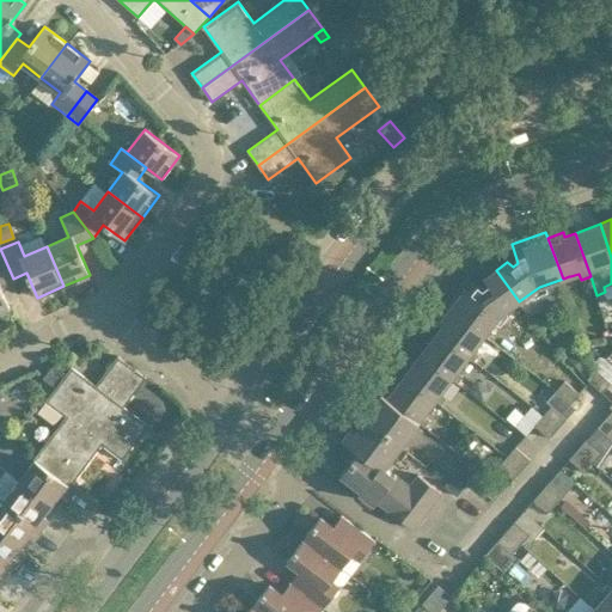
[(0,312),(11,308),(0,283),(13,279),(0,249),(0,312)]
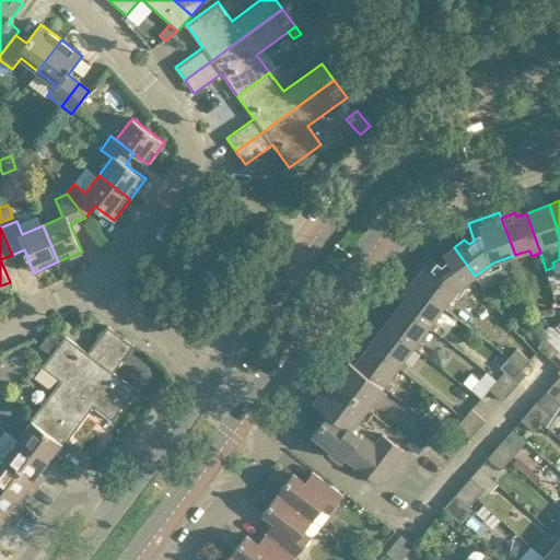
[(407,279),(411,283),(443,307),(457,289),(475,276),(454,247),(443,255),(447,260),(442,264),(427,253),(407,279)]
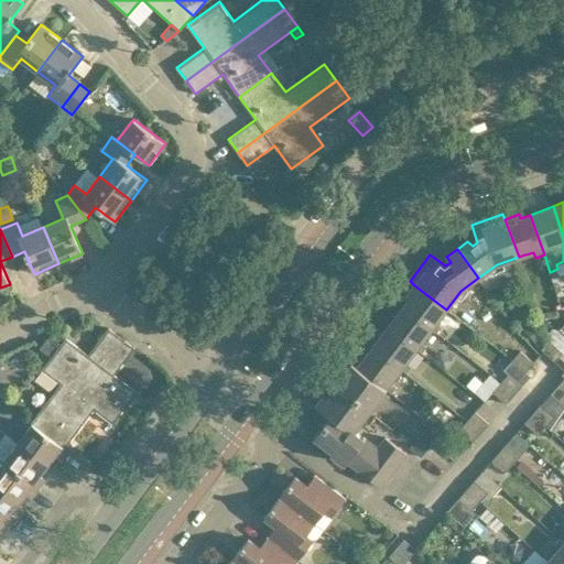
[(408,300),(402,307),(432,329),(436,333),(442,326),(436,322),(446,310),(414,285),(404,297),(408,300)]
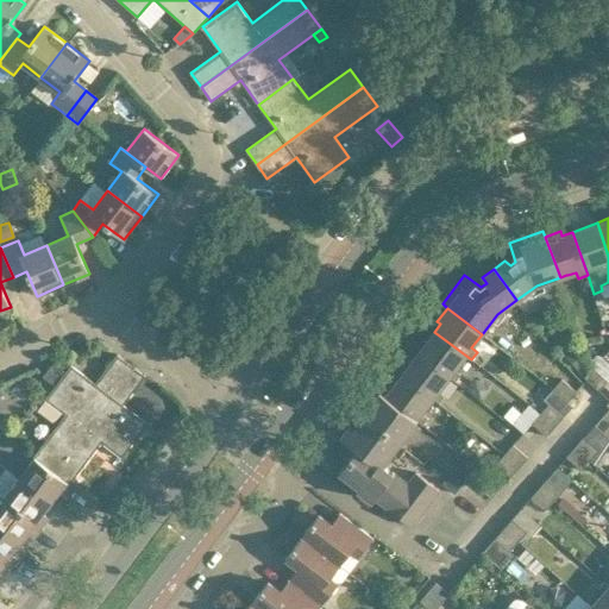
[(434,332),(418,353),(450,377),(456,381),(460,374),(454,370),(466,356),(434,332)]
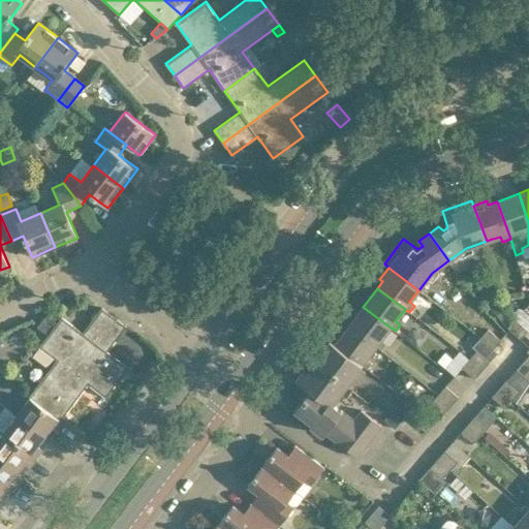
[(500,304),(493,310),(503,320),(510,314),(500,304)]
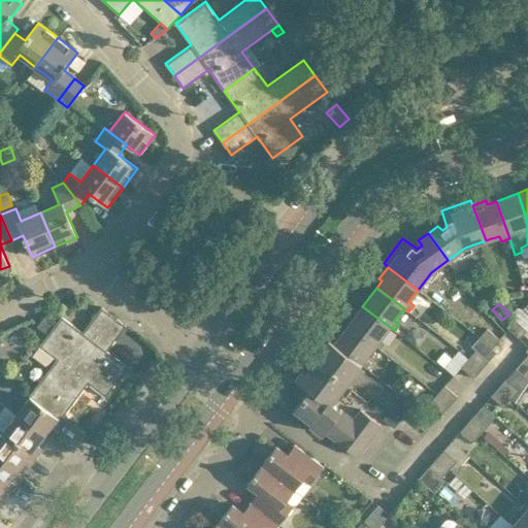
[(57,359),(29,395),(45,407),(113,316),(101,306),(83,332),(61,317),(59,320),(48,311),(37,326),(47,334),(39,345),(57,359)]
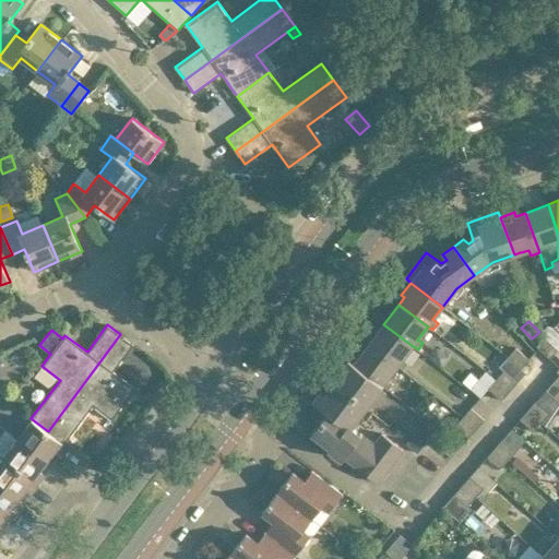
[(383,324),(369,344),(397,366),(403,369),(407,363),(403,359),(413,346),(383,324)]
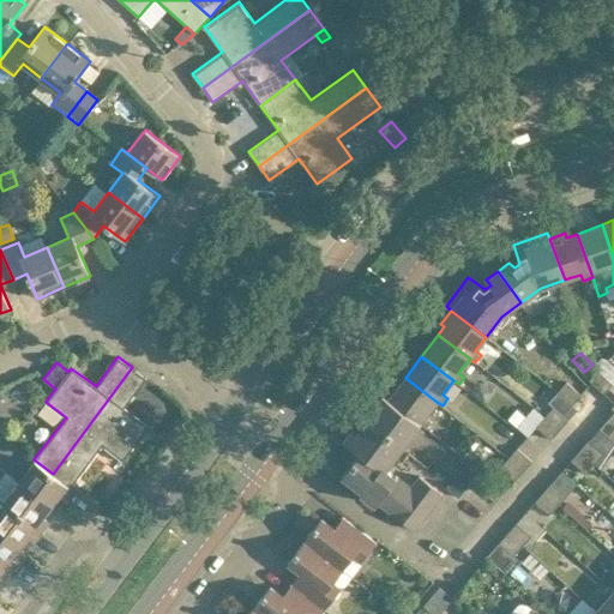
[(146,378),(132,367),(53,474),(71,487),(102,445),(124,461),(149,426),(125,408),(146,378)]
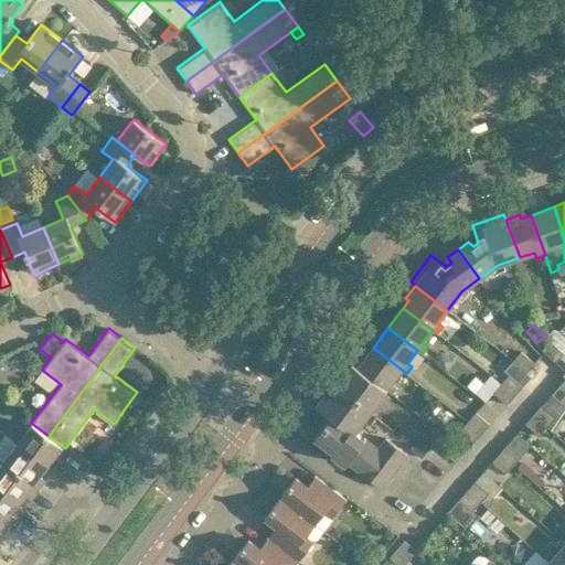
[(542,349),(545,352),(556,362),(564,352),(550,340),(542,349)]
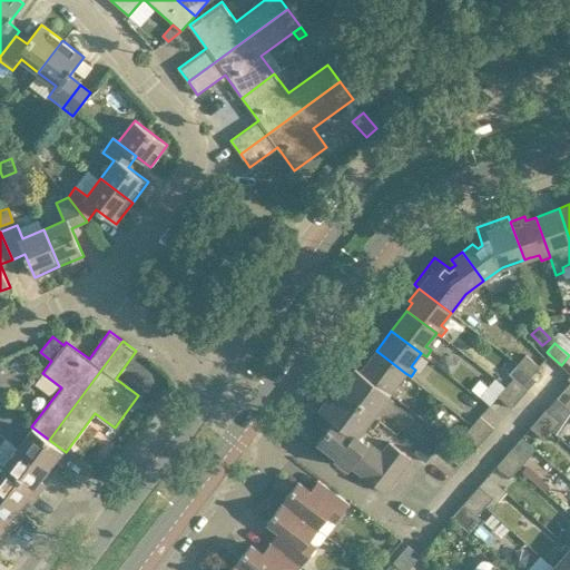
[(356,366),(355,367),(390,394),(394,397),(397,393),(400,391),(394,387),(405,373),(376,351),(362,370),(356,366)]
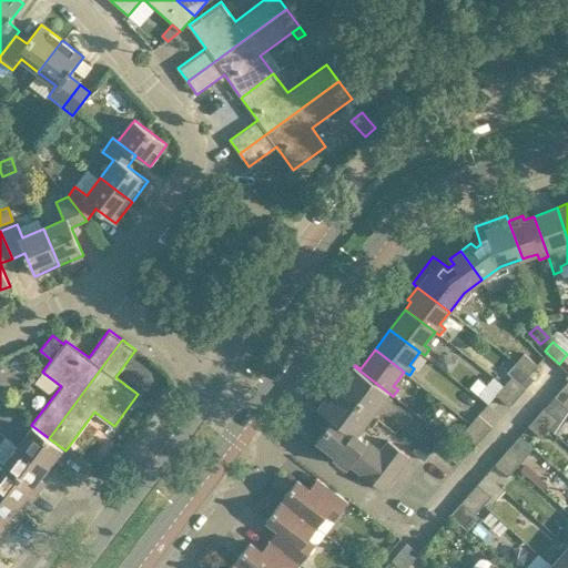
[(443,352),(435,362),(448,372),(456,362),(443,352)]
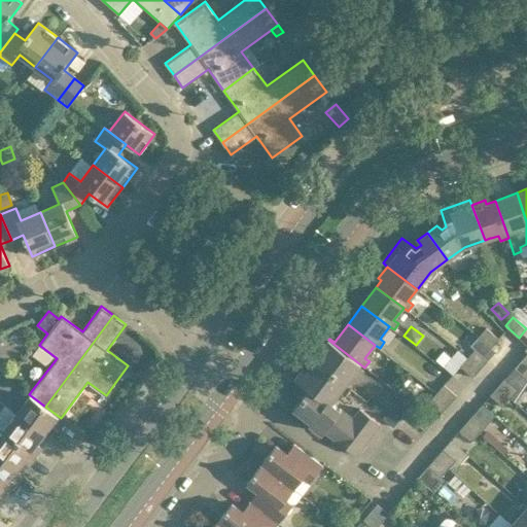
[(479,336),(492,348),(499,339),(486,326),(479,336)]
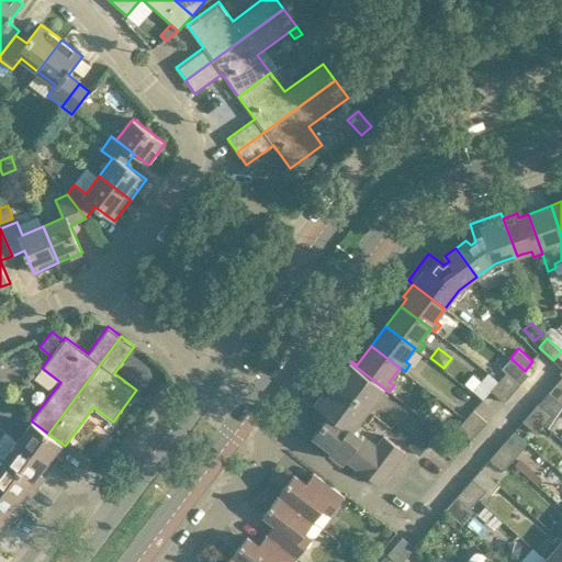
[(510,358),(502,368),(506,372),(520,384),(529,374),(525,371),(510,358)]
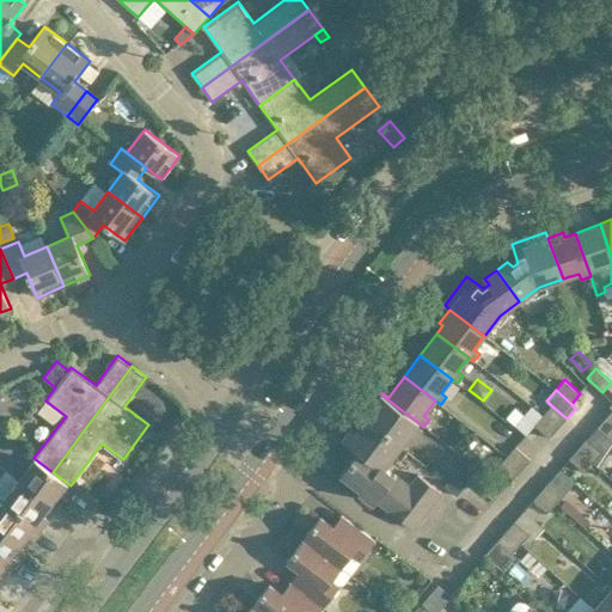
[(418,423),(381,395),(371,409),(373,410),(367,417),(362,414),(343,439),(348,442),(340,454),(350,461),(341,473),(361,489),(360,491),(375,503),(377,501),(414,528),(442,491),(418,473),(410,485),(385,466),(418,423)]
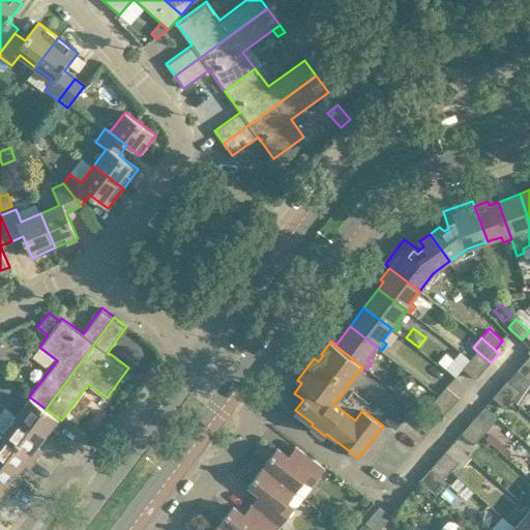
[(463,367),(471,359),(461,350),(452,358),(445,353),(438,361),(455,377),(463,367)]
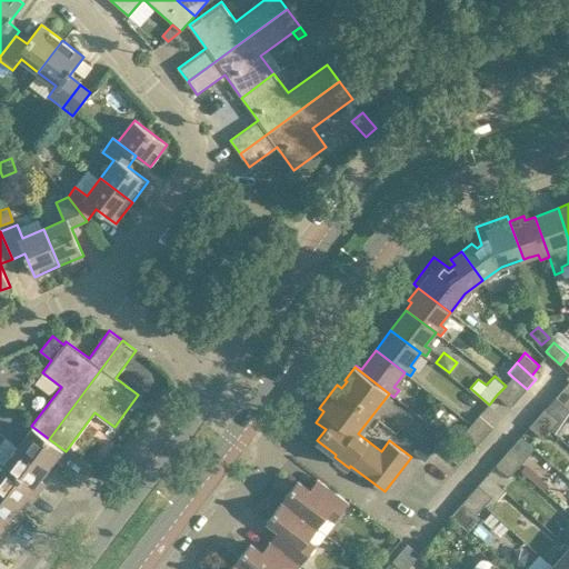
[(512,377),(506,386),(520,397),(527,389),(512,377)]
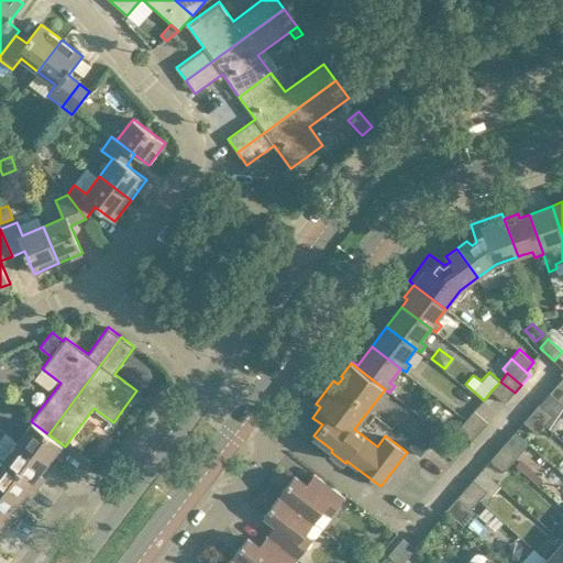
[(562,376),(550,393),(562,404),(562,376)]
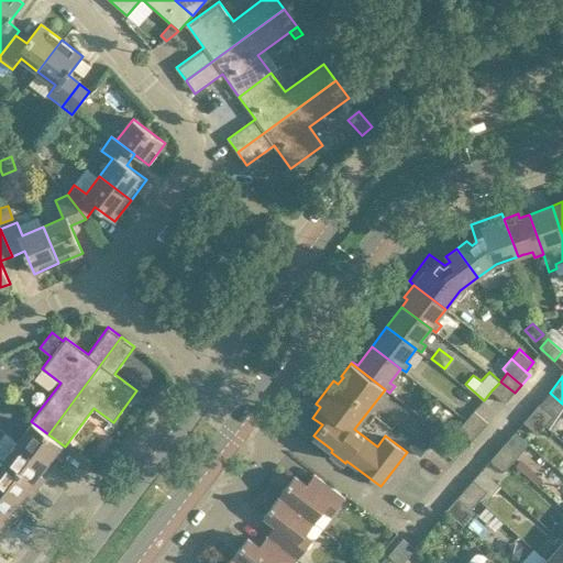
[(515,393),(500,382),(492,390),(506,403),(515,393)]
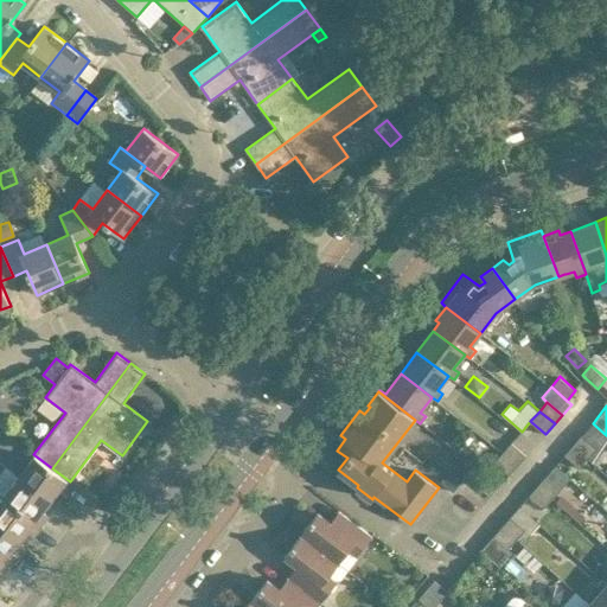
[(164,417),(155,427),(166,435),(174,425),(164,417)]
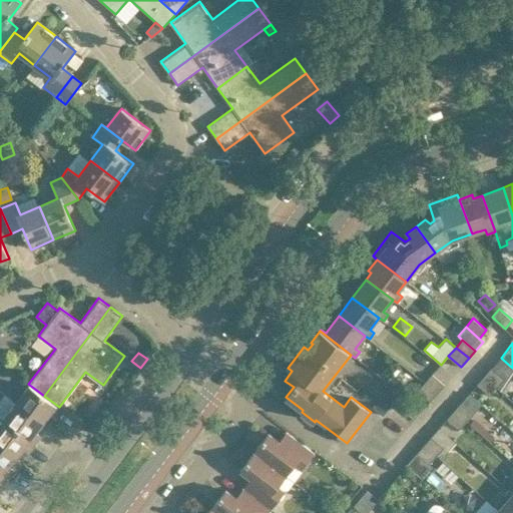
[(504,379),(497,387),(501,391),(512,376),(512,368),(501,358),(492,368),(504,379)]
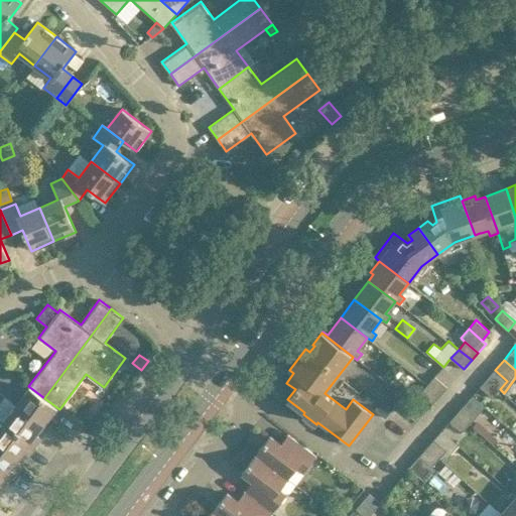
[(495,370),(487,379),(500,389),(507,381),(495,370)]
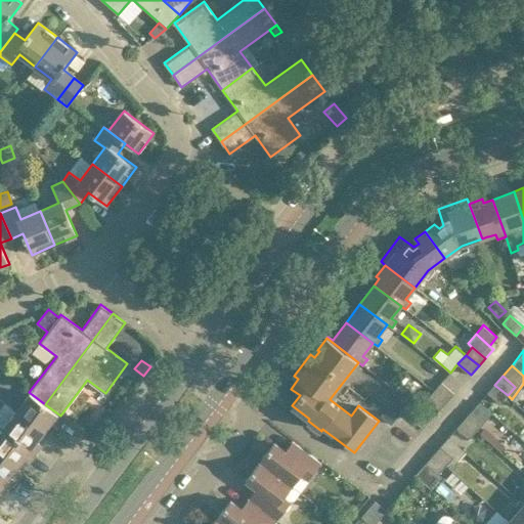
[(441,382),(435,390),(448,400),(454,393),(441,382)]
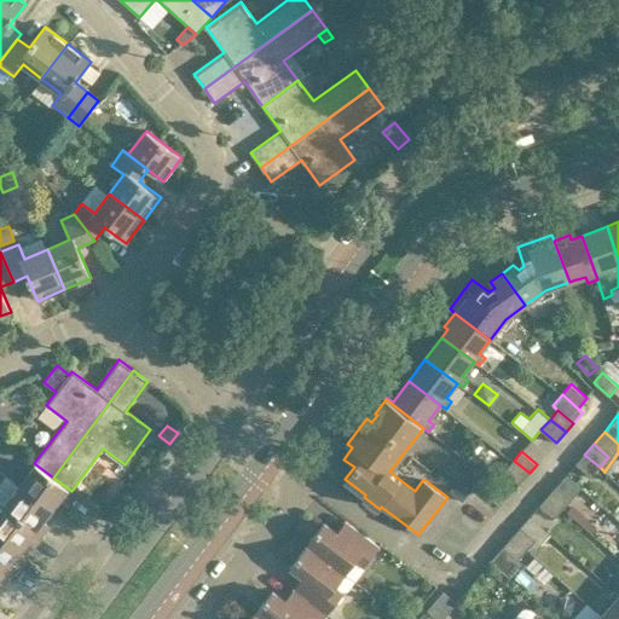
[(600,467),(584,455),(576,464),(591,476),(600,467)]
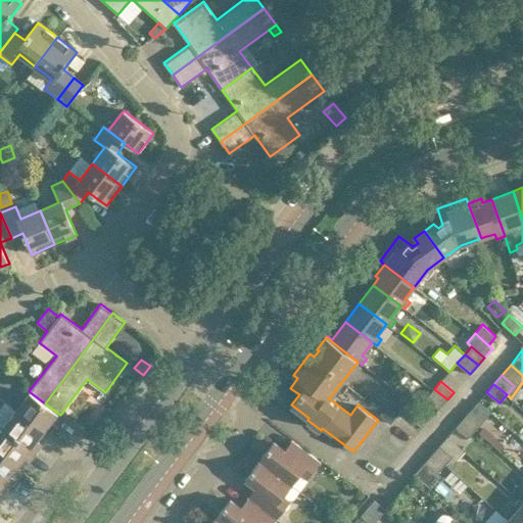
[(447,399),(434,389),(426,398),(439,410),(447,399)]
